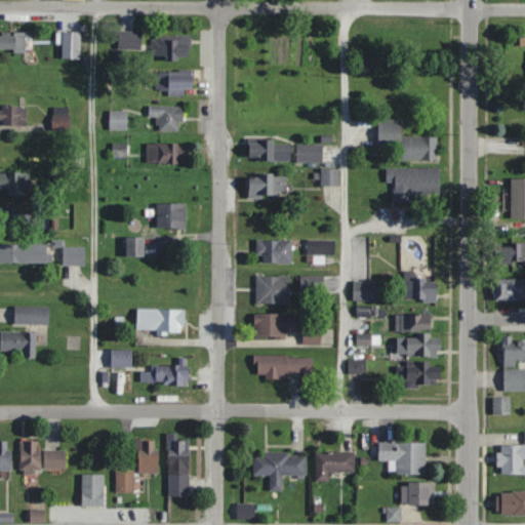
[(119,50),(143,50),(143,32),(119,32),(119,50)]
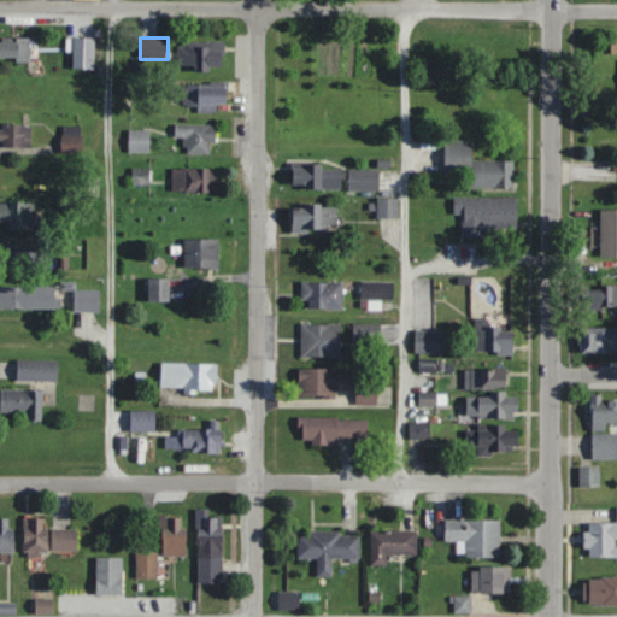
[(29,39),(0,39),(0,60),(29,60),(29,39)]
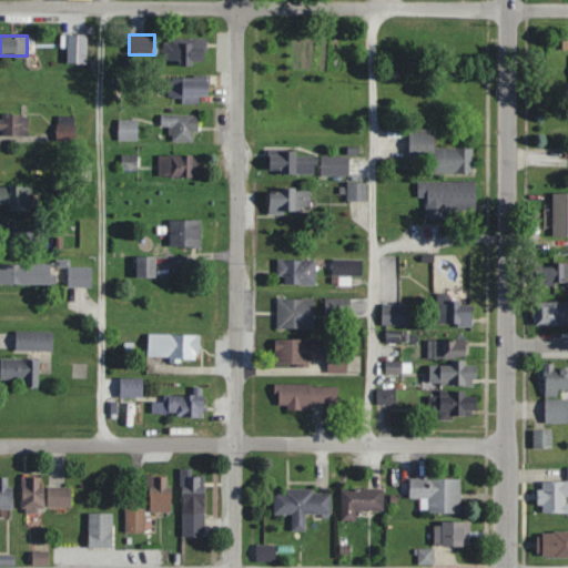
[(68,64),(88,64),(88,36),(68,36),(68,64)]
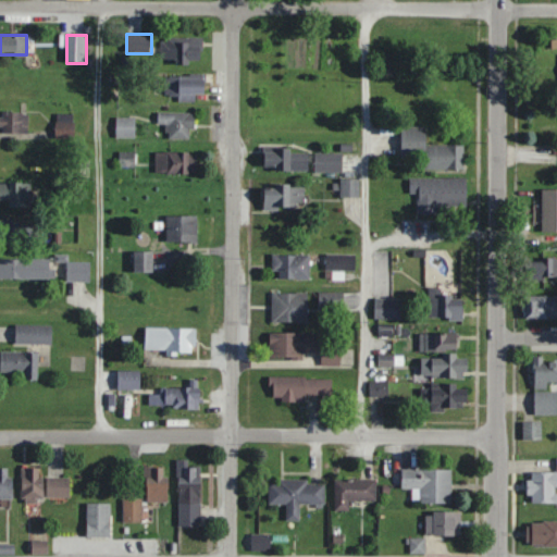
[(161,64),(202,64),(202,38),(161,38),(161,64)]
